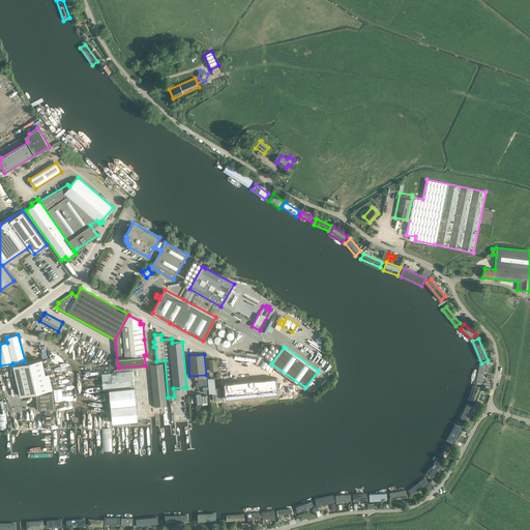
[(20,395),(53,388),(49,373),(46,374),(41,358),(12,364),(20,395)]
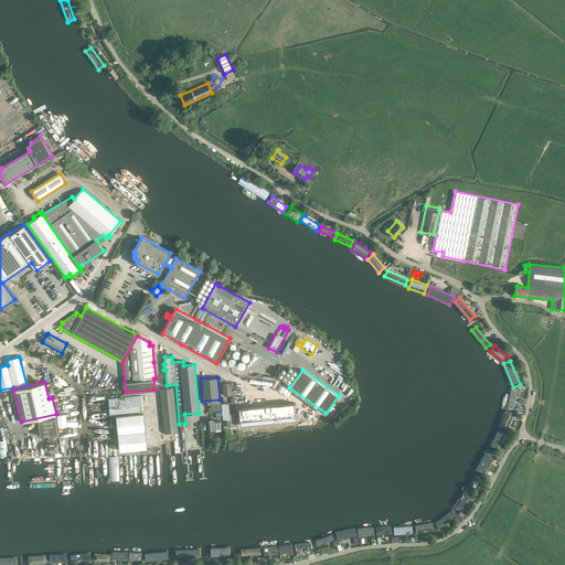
[(177,432),(173,387),(160,388),(163,433),(177,432)]
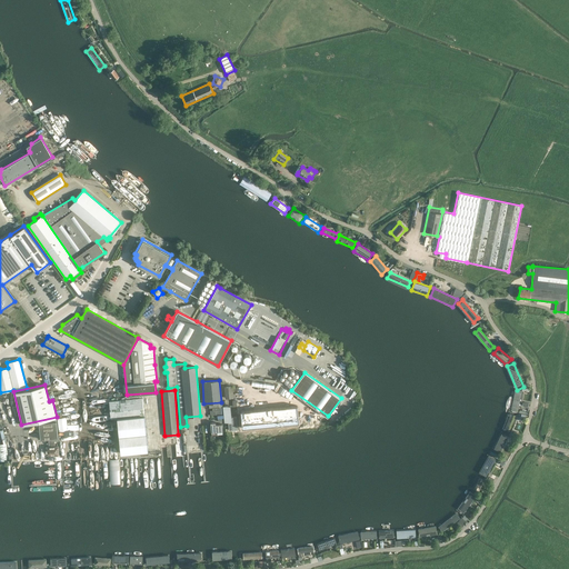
[(522,391),(516,390),(511,411),(518,412),(522,391)]
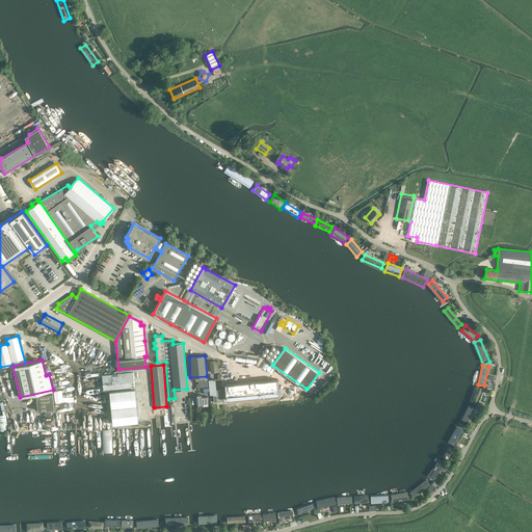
[(221,401),(220,390),(216,391),(215,379),(209,380),(210,395),(213,394),(214,402),(221,401)]
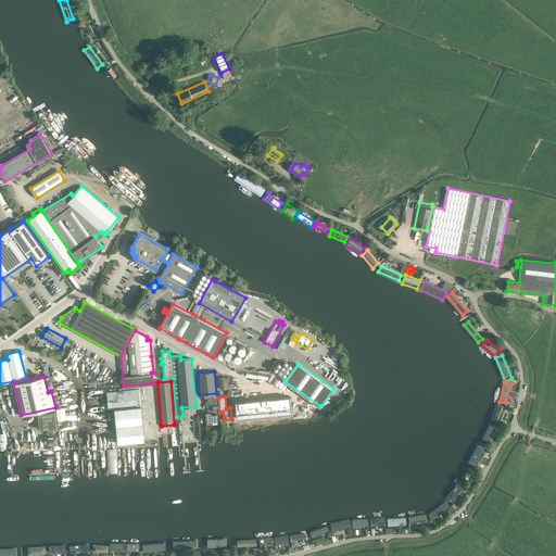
[(257,401),(234,403),(235,419),(292,414),(290,397),(261,401),(261,400),(260,400),(258,400),(258,401),(257,401)]
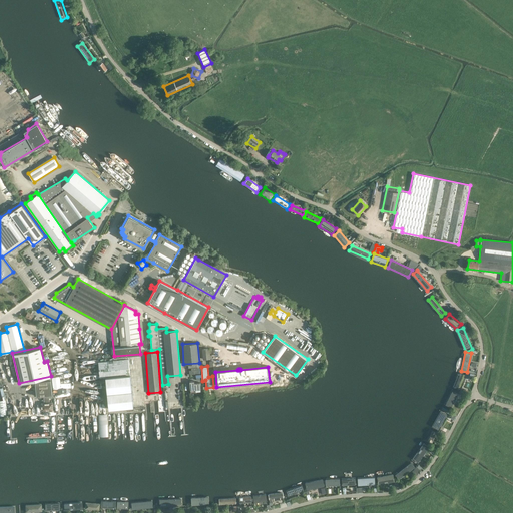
[(460,372),(454,387),(460,390),(467,374),(460,372)]
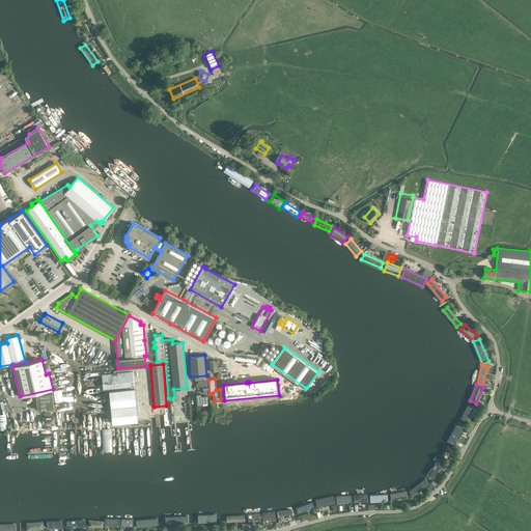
[(138,420),(135,388),(109,390),(112,423),(138,420)]
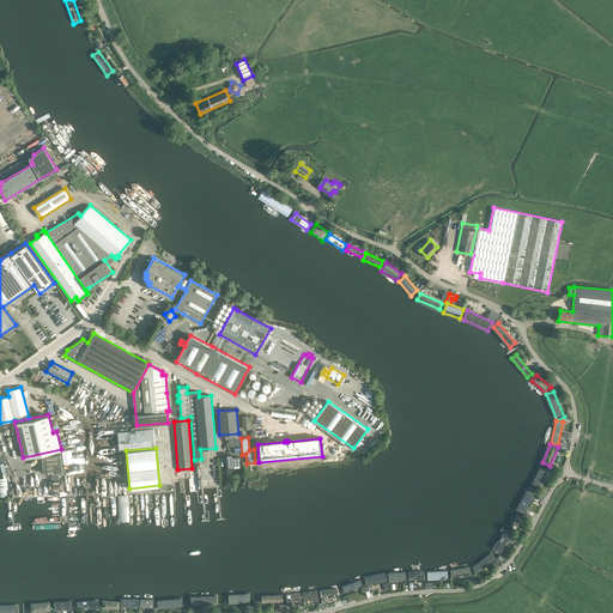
[(49,490),(64,489),(62,480),(59,481),(59,475),(62,475),(61,454),(42,455),(43,473),(52,473),(53,481),(49,481),(49,490)]
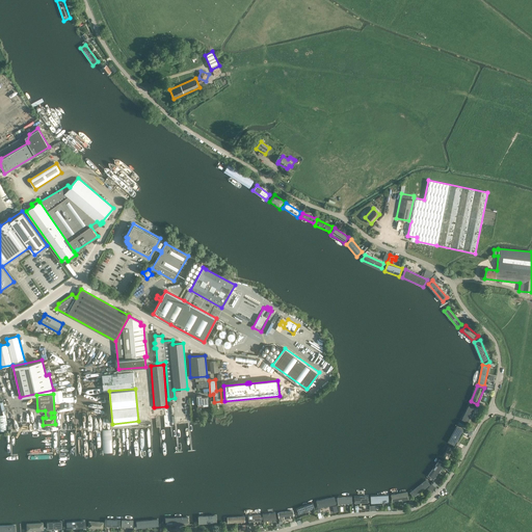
[(202,403),(208,403),(208,396),(202,397),(201,395),(196,395),(197,407),(203,406),(202,403)]
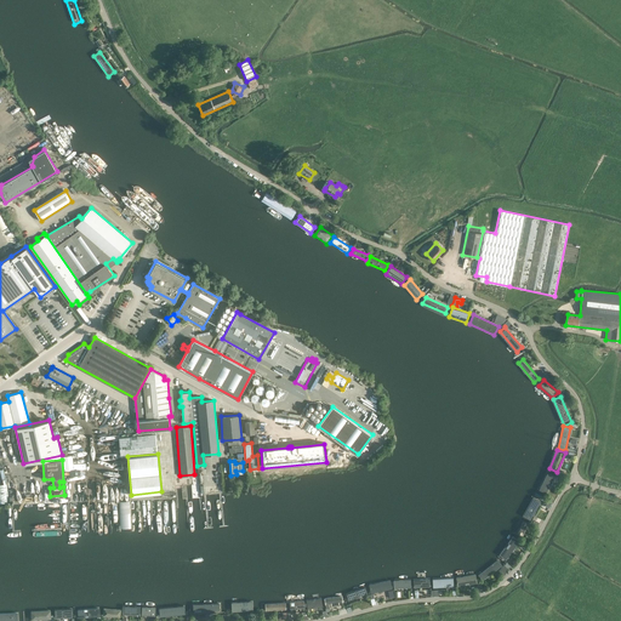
[(548,473),(540,490),(546,494),(554,476),(548,473)]
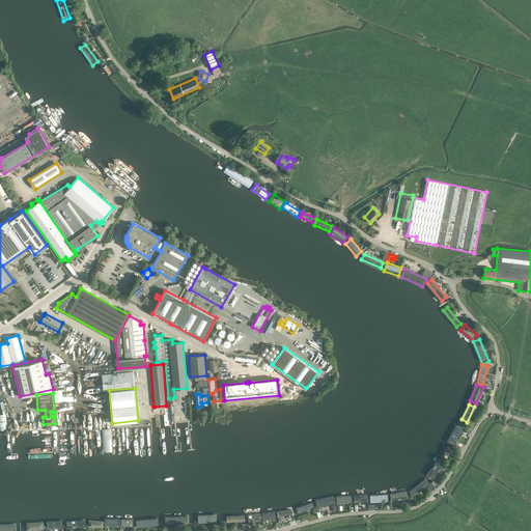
[(456,424),(446,441),(453,444),(463,428),(456,424)]
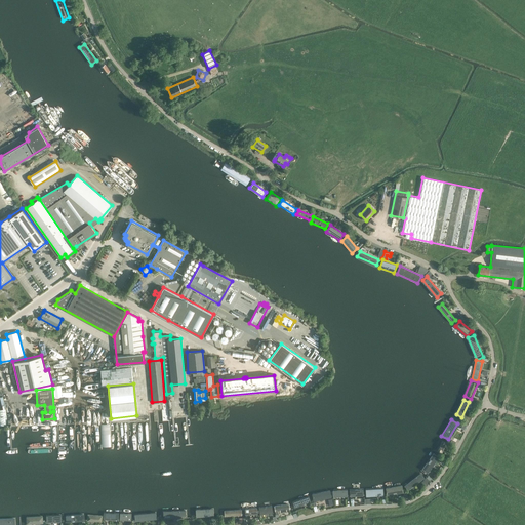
[(442,440),(436,451),(442,453),(447,443),(442,440)]
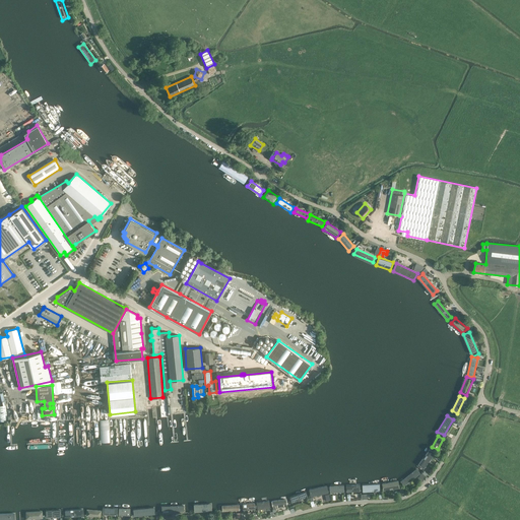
[(432,449),(418,467),(423,470),(436,453),(432,449)]
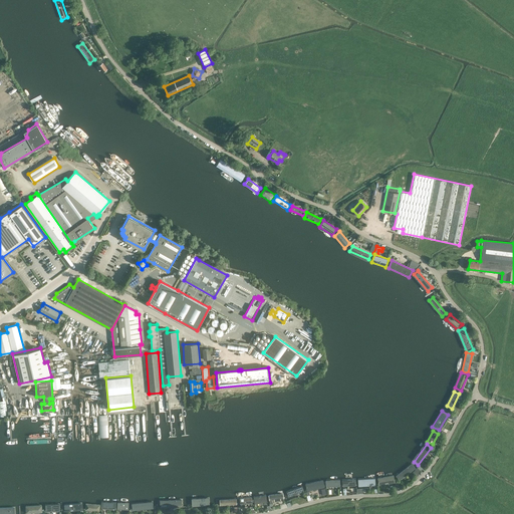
[(412,464),(396,476),(400,481),(416,468),(412,464)]
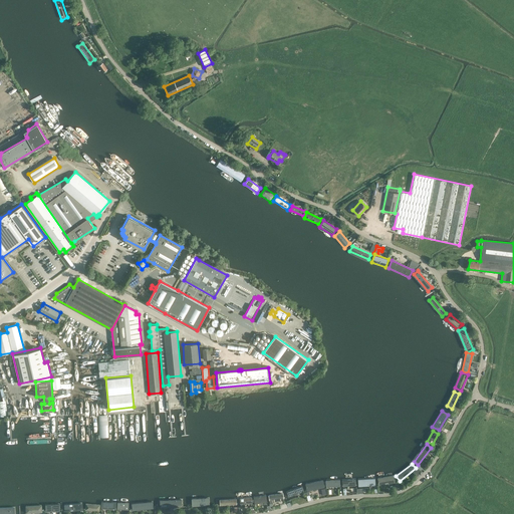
[(394,475),(377,478),(378,486),(396,483),(394,475)]
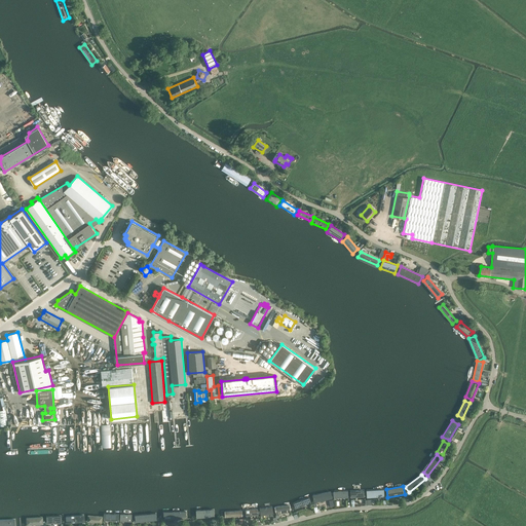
[(331,492),(312,495),(314,503),(333,499),(331,492)]
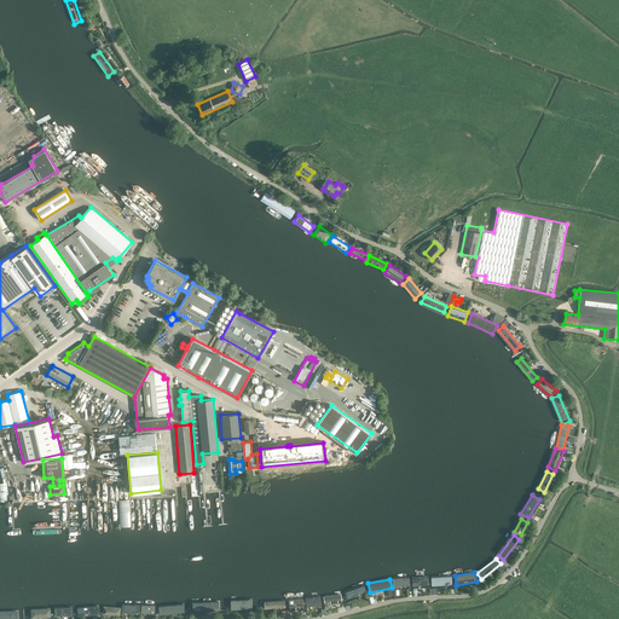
[(364,586),(345,594),(347,600),(366,593),(364,586)]
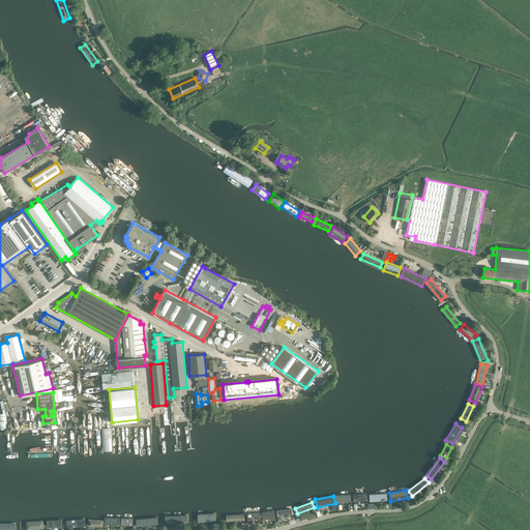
[(274,510),(261,512),(263,521),(275,519),(274,510)]
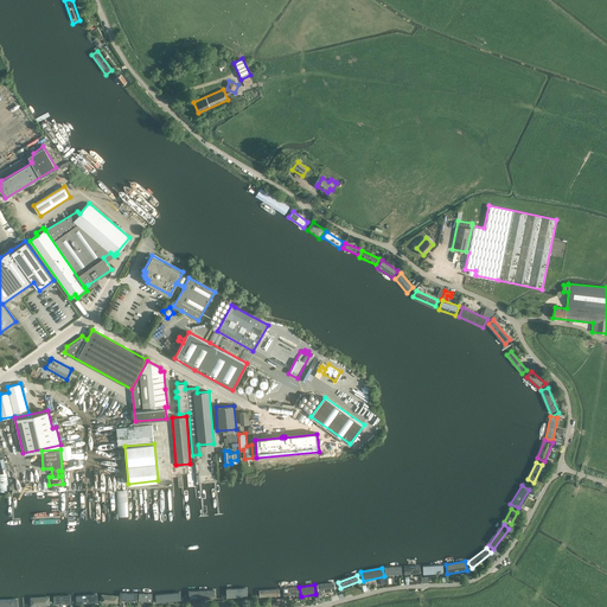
[(248,588),(225,589),(227,599),(248,598),(248,588)]
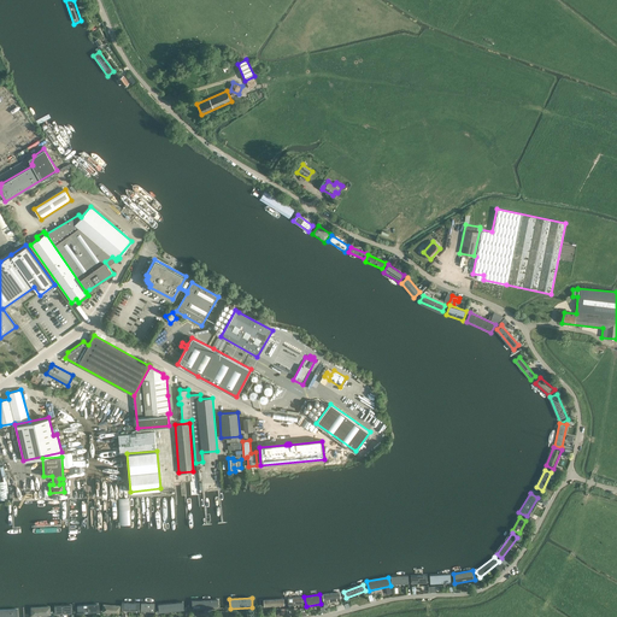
[(219,600),(192,600),(192,610),(219,609),(219,600)]
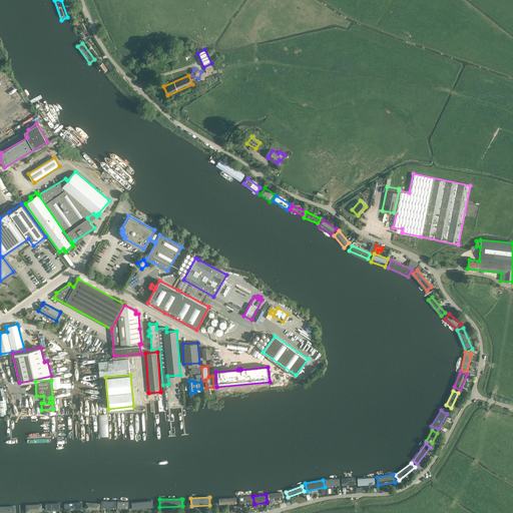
[(152,501),(131,503),(131,510),(153,507),(152,501)]
